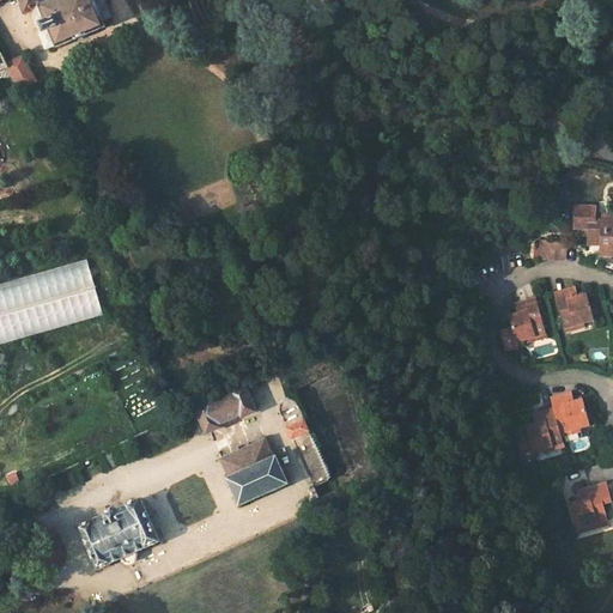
[(58,44),(41,4),(38,0),(17,0),(24,14),(30,12),(47,49),(58,44)]
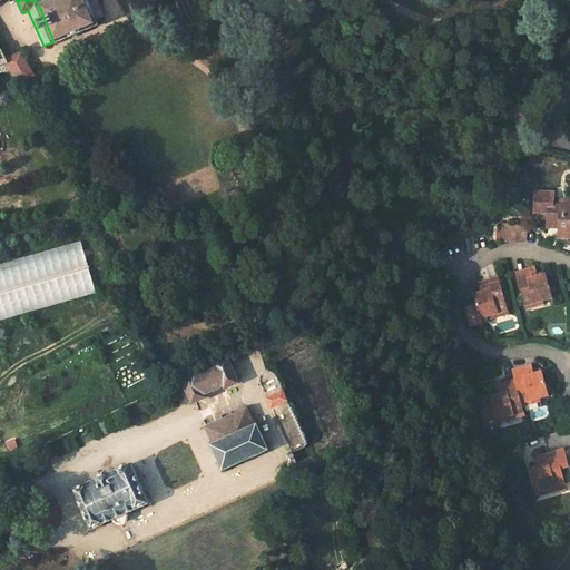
[(45,0),(38,3),(53,41),(55,43),(98,26),(96,19),(87,0),(45,0)]
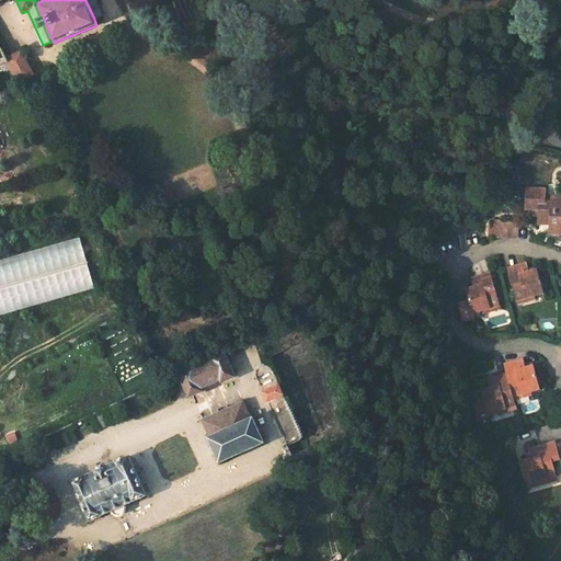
[(102,16),(94,0),(86,0),(94,19),(102,16)]
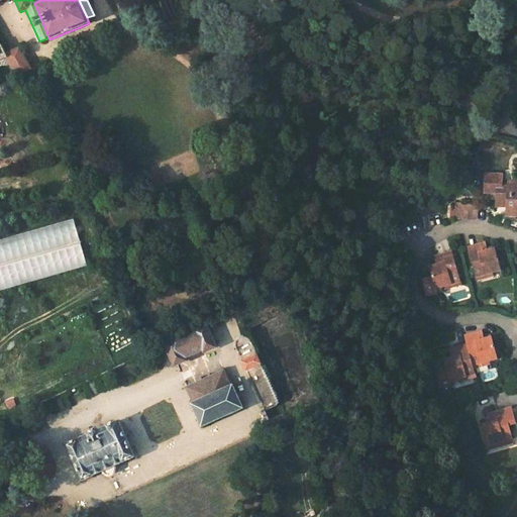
[(0,59),(8,57),(7,54),(0,41),(0,59)]
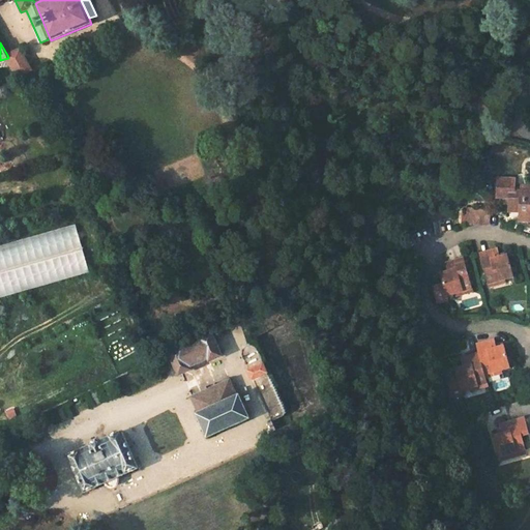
[(32,70),(21,50),(7,55),(8,58),(20,77),(32,70)]
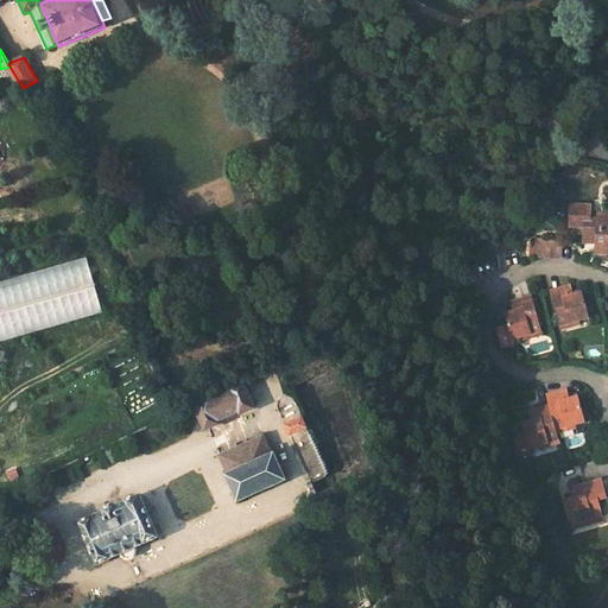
[(607,216),(605,217),(603,223),(594,223),(595,208),(575,207),(574,229),(589,230),(589,242),(602,244),(602,259),(607,259),(607,216)]
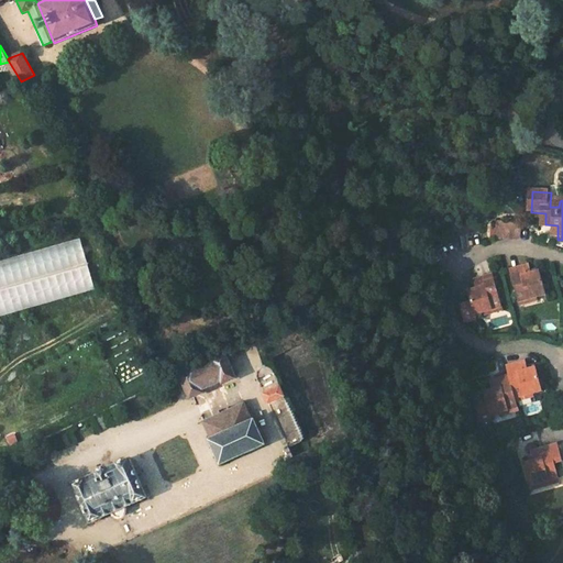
[(496,242),(520,243),(520,227),(496,225),(496,242)]
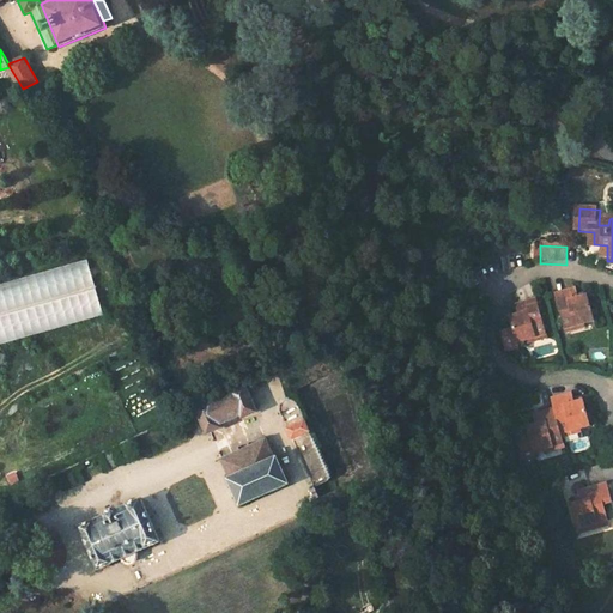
[(90,263),(0,283),(0,343),(103,320),(90,263)]
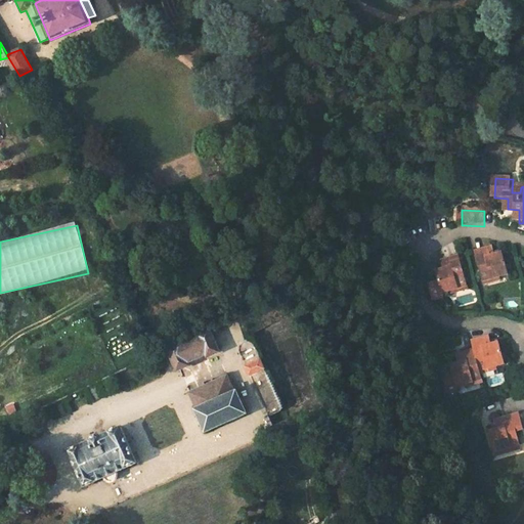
[(484,285),(500,279),(509,277),(504,256),(495,258),(492,260),(490,252),(476,255),(484,285)]
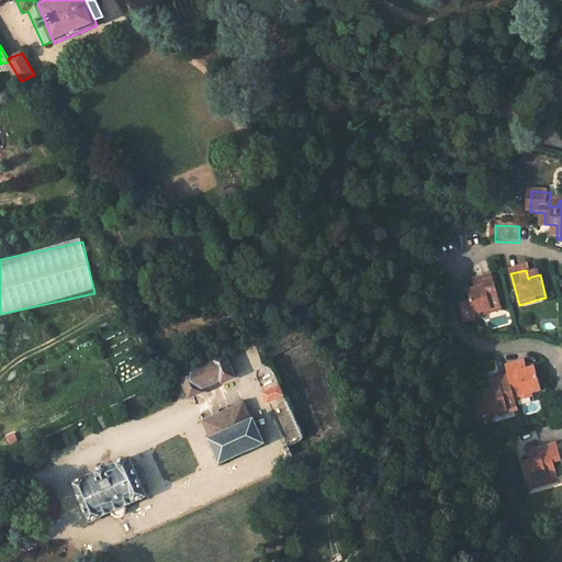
[(485,314),(502,310),(496,288),(494,279),(479,282),(481,291),(476,293),(469,295),(471,306),(460,310),(465,325),(475,322),(474,317),(485,314)]
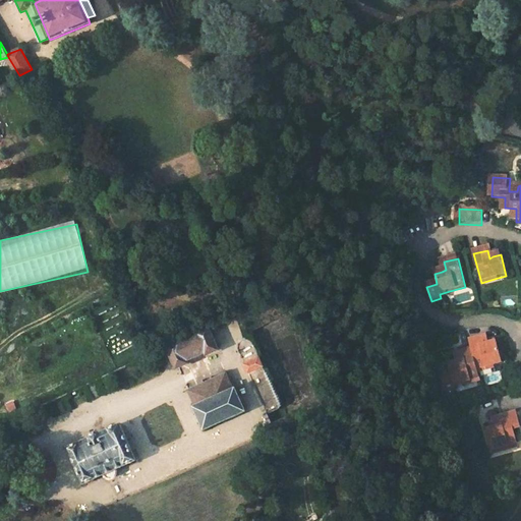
[(167,346),(176,367),(188,362),(186,359),(205,351),(207,354),(219,349),(211,332),(229,324),(227,319),(167,346)]
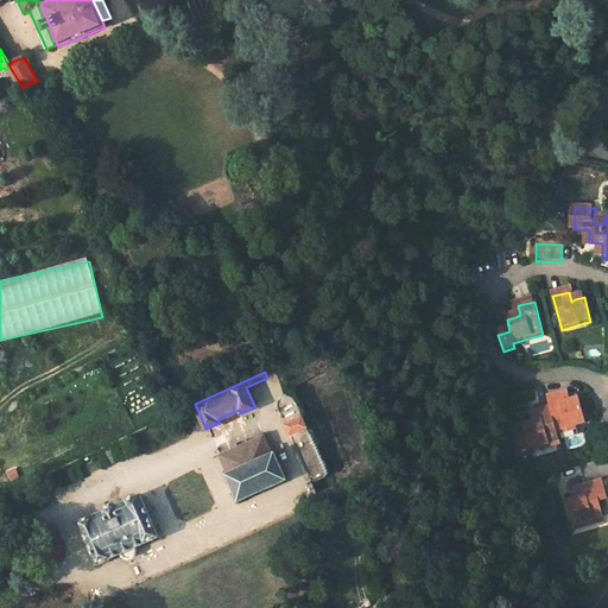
[(537,416),(539,428),(536,428),(527,431),(530,441),(517,444),(523,463),(536,460),(534,455),(546,451),(563,445),(561,439),(561,436),(581,430),(589,428),(581,403),(572,405),(568,406),(564,397),(549,401),(551,412),(537,416)]
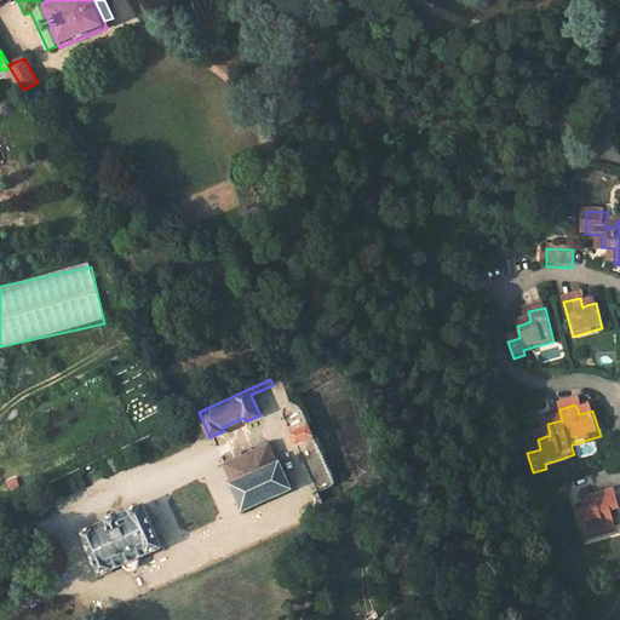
[(309,424),(291,431),(296,443),(315,435),(309,424)]
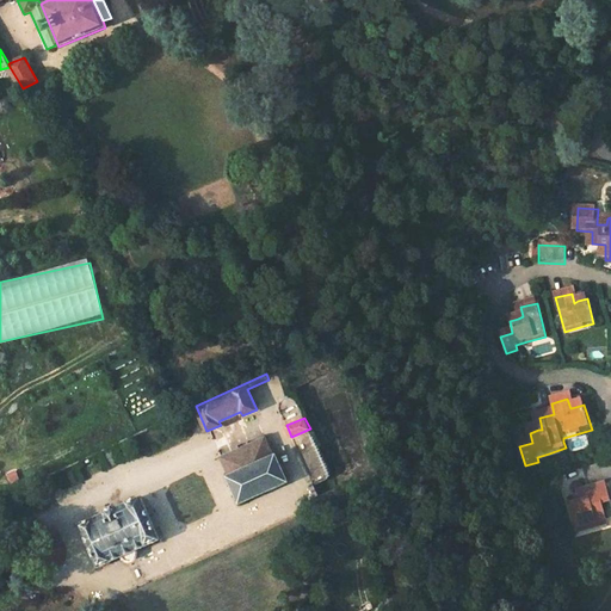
[(263,439),(226,455),(223,457),(230,474),(272,455),(266,439),(263,439)]
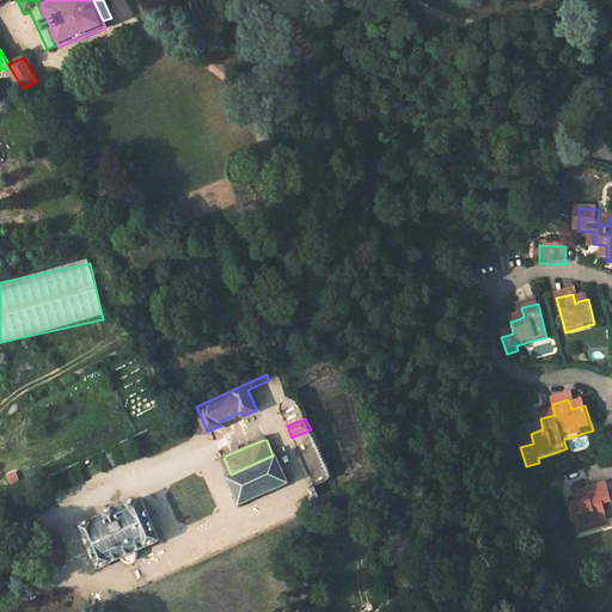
[(231,475),(227,476),(240,503),(288,482),(276,454),(273,456),(231,475)]
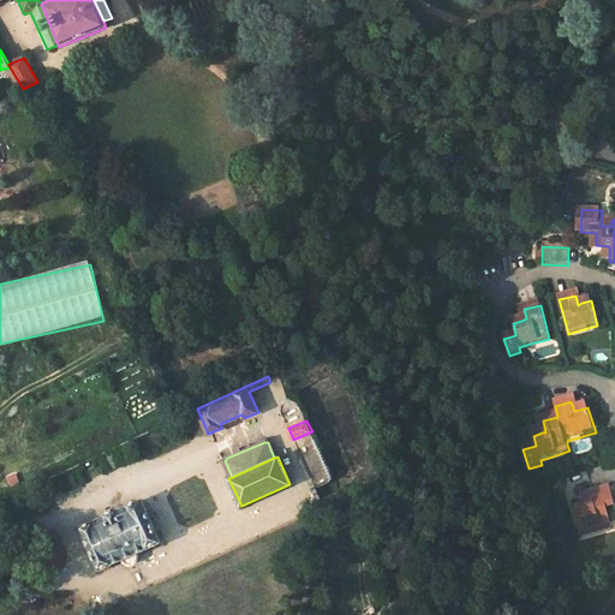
[(614,527),(609,512),(614,509),(614,501),(611,490),(587,499),(590,508),(585,509),(577,512),(584,536),(614,527)]
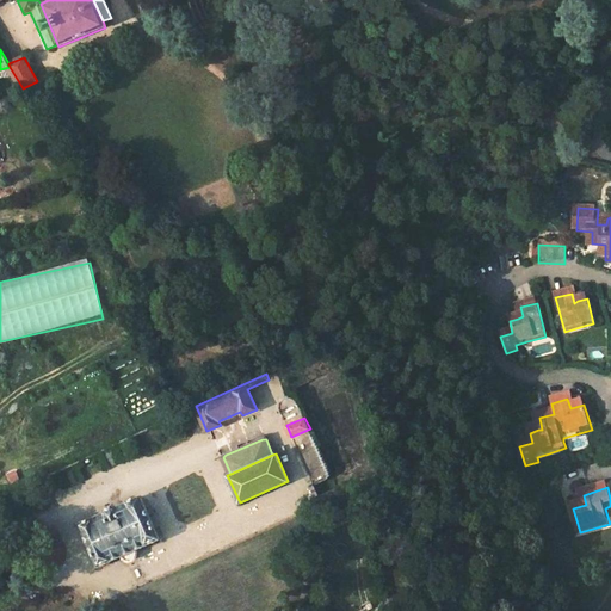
[(107,512),(81,523),(99,566),(160,538),(141,497),(115,508),(113,506),(106,510),(107,512)]
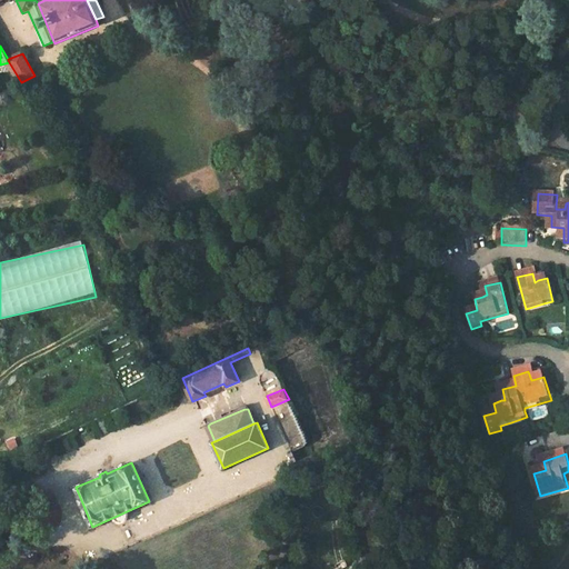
[(330,499),(310,515),(315,521),(336,507),(330,499)]
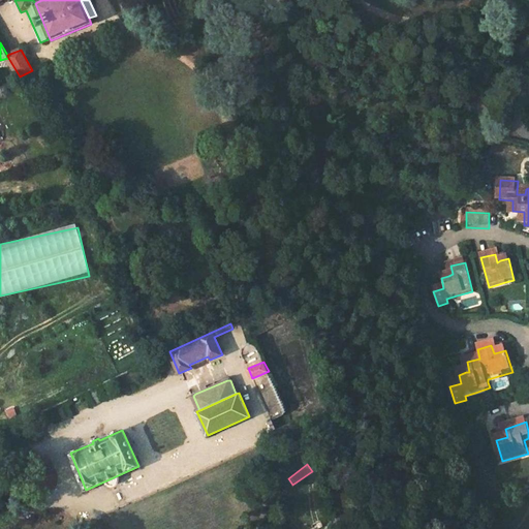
[(315,476),(296,488),(299,495),(318,484),(315,476)]
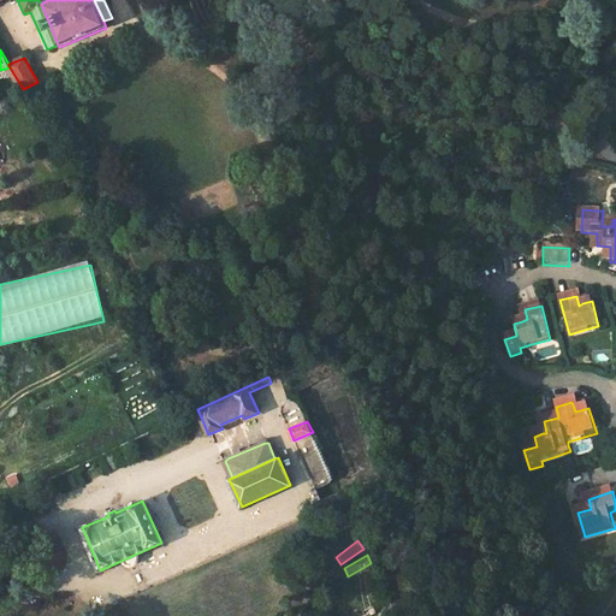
[(404,567),(395,568),(402,597),(410,594),(404,567)]
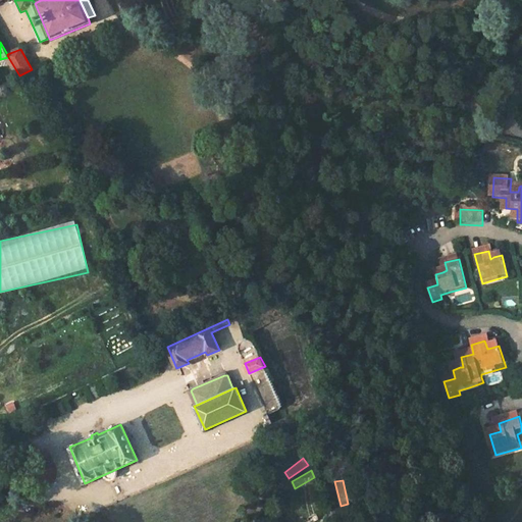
[(315,512),(306,517),(308,521),(312,521),(319,519),(315,512)]
